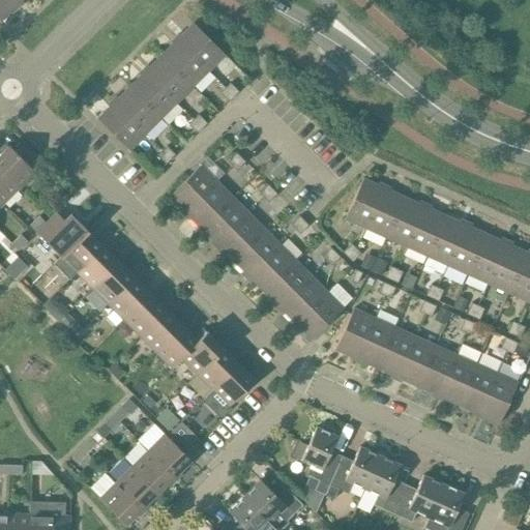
[(0,0),(0,21),(0,22),(17,5),(10,0),(0,0)]
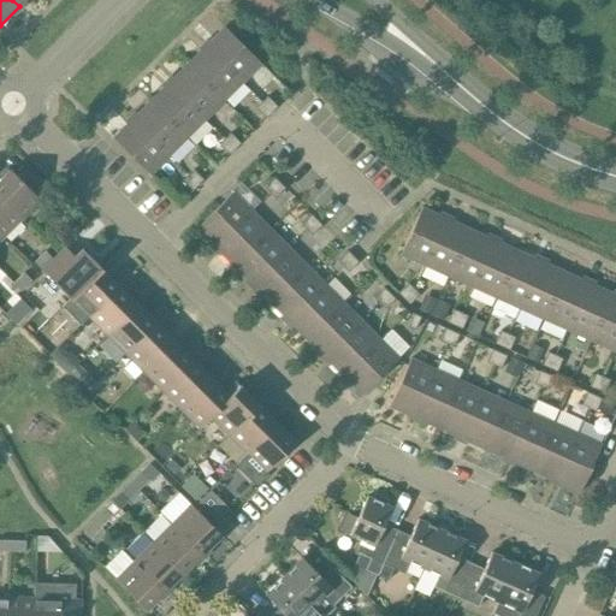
[(206,46),(242,82),(261,64),(225,27),(206,46)]
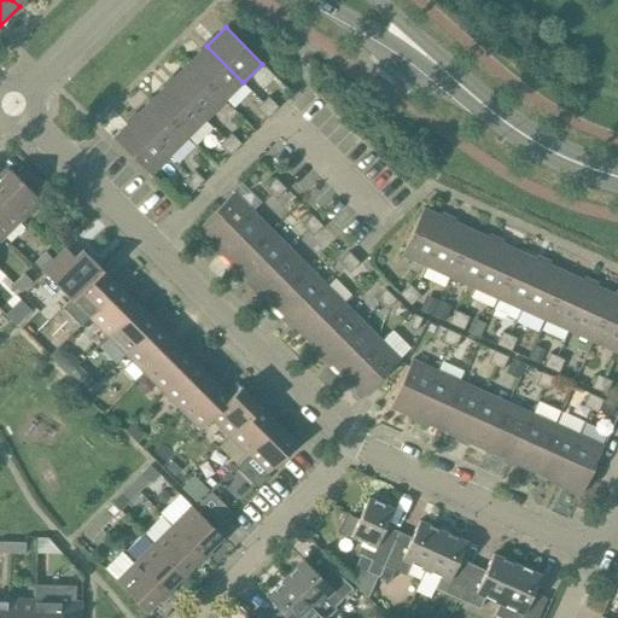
[(225,100),(243,82),(207,46),(188,64),(225,100)]
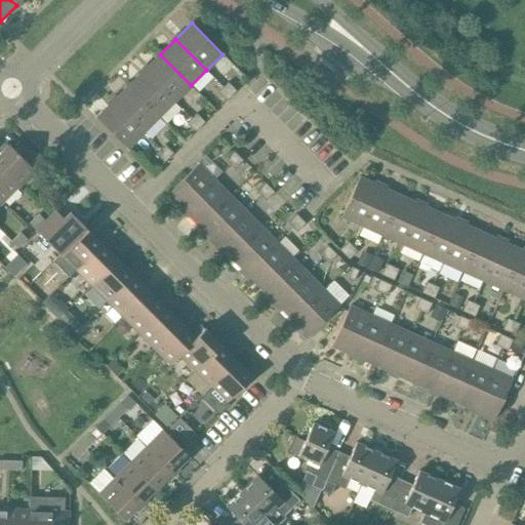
[(174,102),(191,85),(160,54),(144,71),(174,102)]
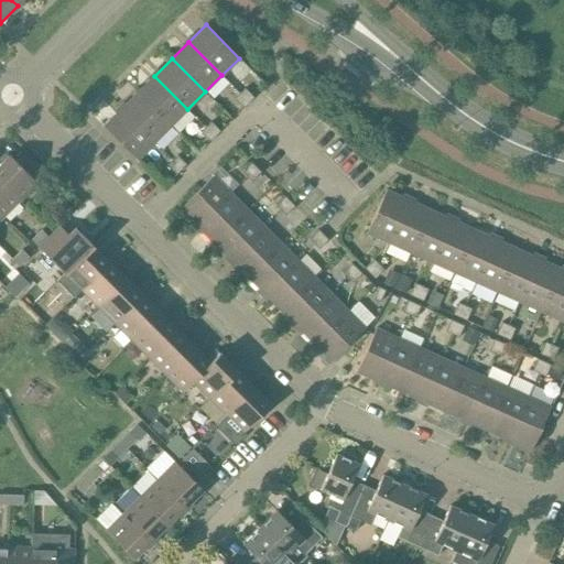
[(154,76),(138,93),(171,126),(187,109),(154,76)]
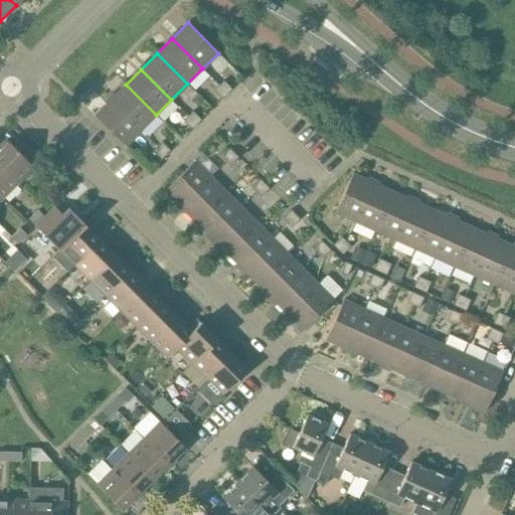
[(218,86),(227,94),(231,89),(223,80),(218,86)]
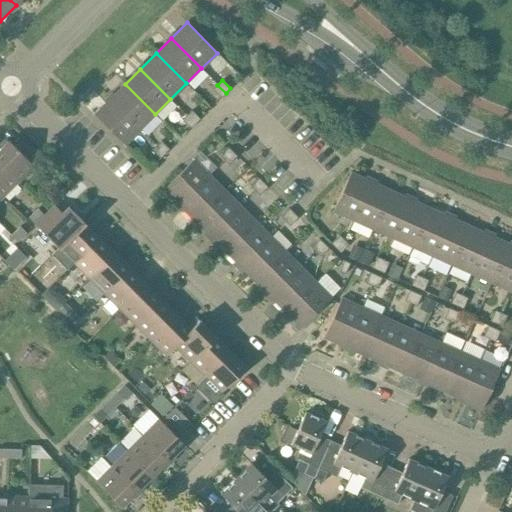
[(125,84),(109,99),(139,129),(155,114),(125,84)]
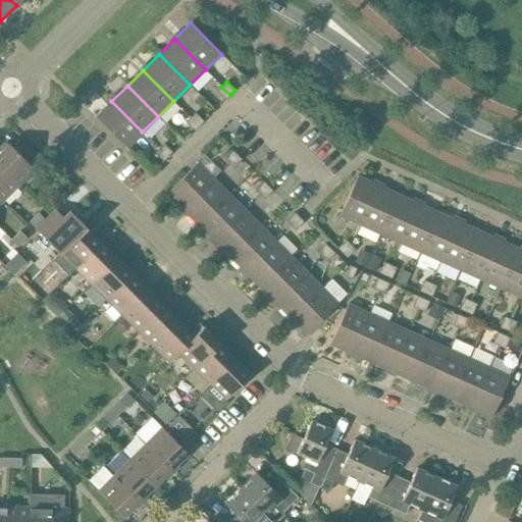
[(230,95),(221,87),(217,91),(225,100),(230,95)]
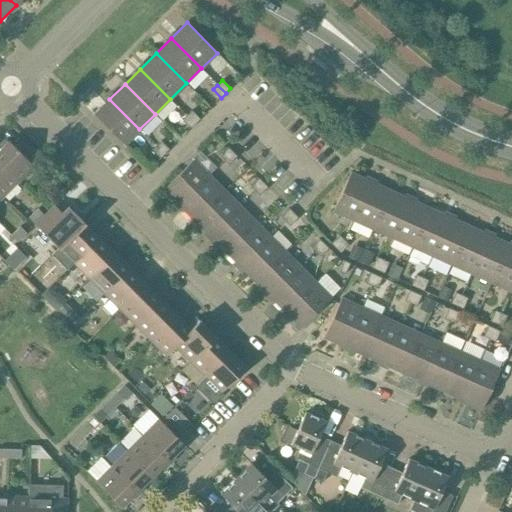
[(124,145),(139,129),(109,99),(94,115),(124,145)]
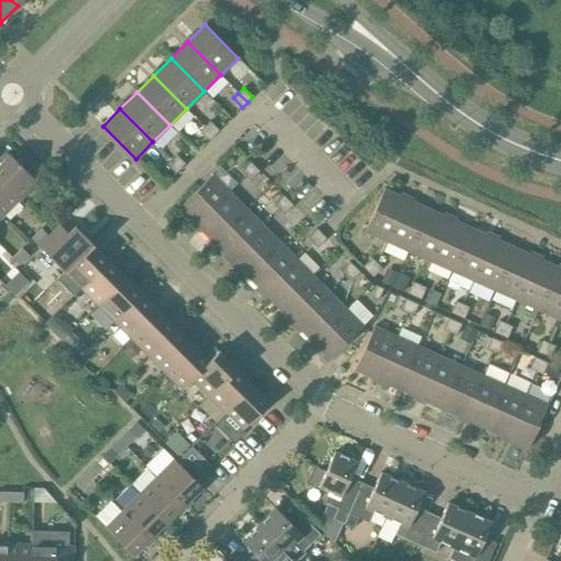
[(209,121),(205,126),(214,136),(219,130),(209,121)]
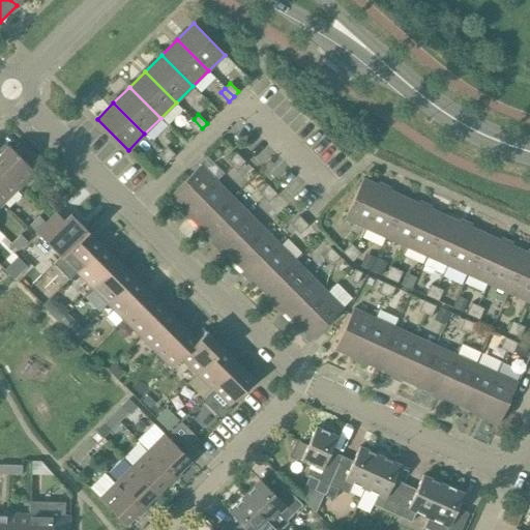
[(202,128),(194,119),(189,124),(198,133),(202,128)]
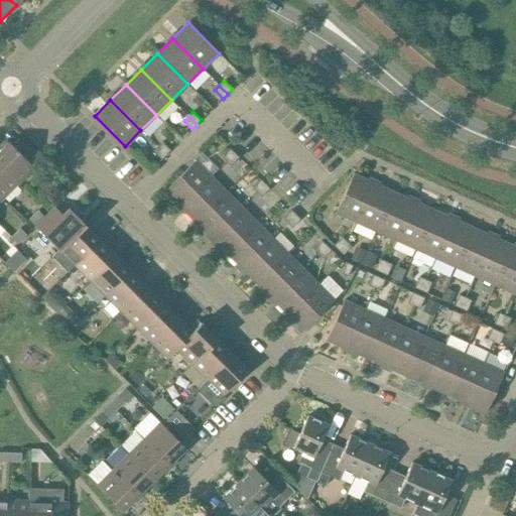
[(8,143),(0,150),(0,166),(17,184),(41,160),(22,141),(15,149),(8,143)]
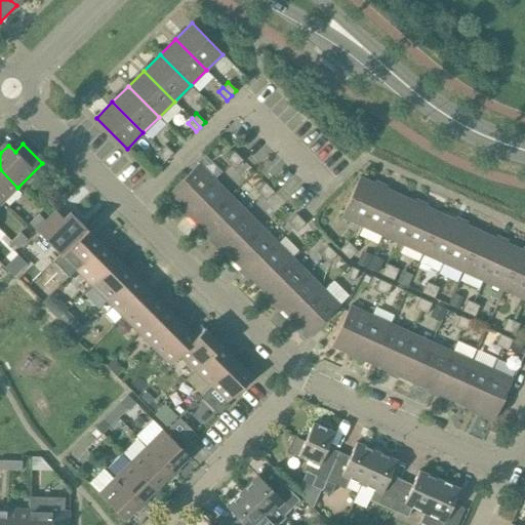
[(165,145),(160,150),(168,158),(173,154),(165,145)]
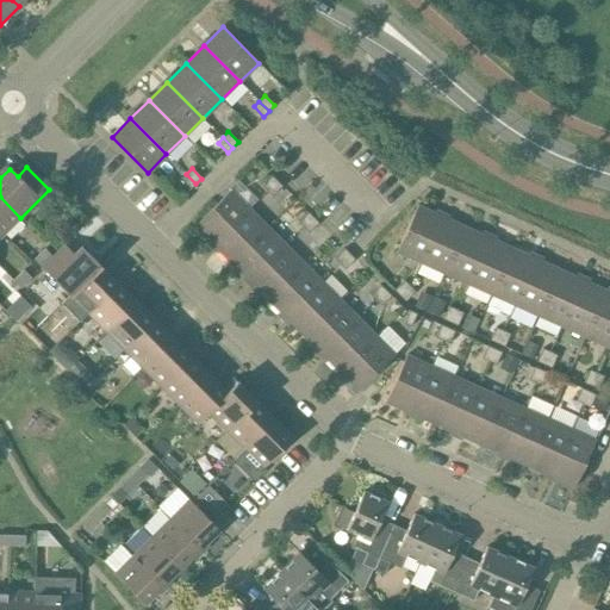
[(191,190),(195,184),(186,174),(181,180),(191,190)]
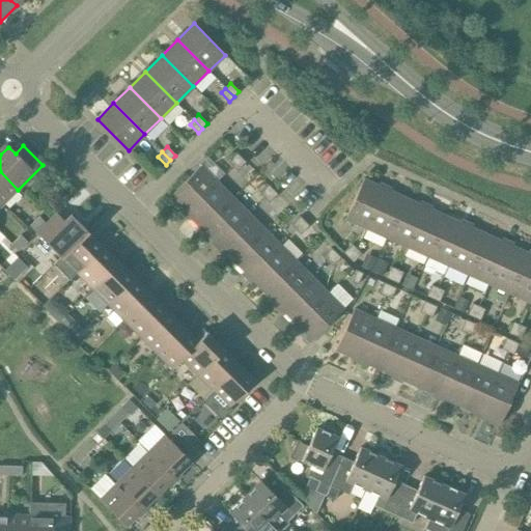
[(232,166),(241,157),(236,152),(228,162),(232,166)]
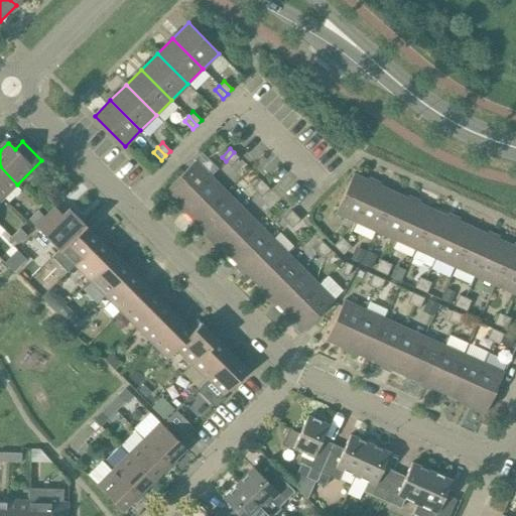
[(234,152),(226,161),(231,165),(239,157),(234,152)]
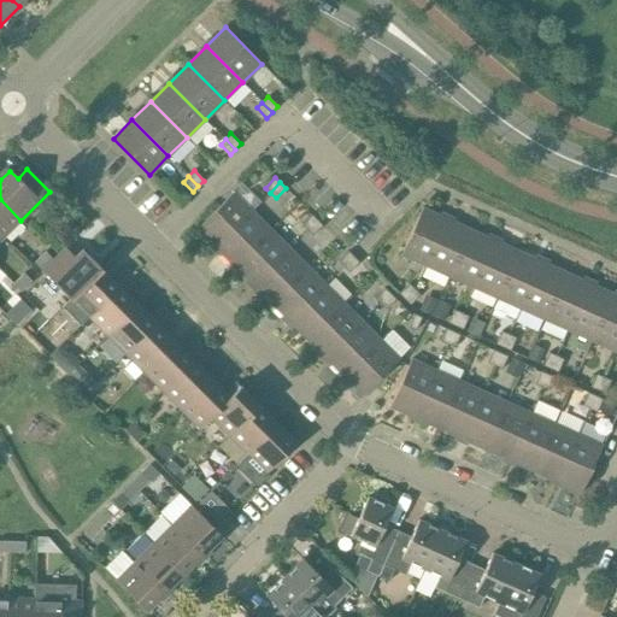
[(215,247),(252,211),(233,192),(197,229),(215,247)]
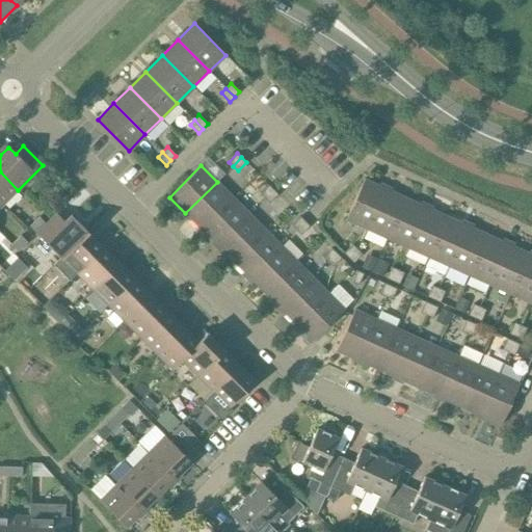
[(0,171),(0,204),(2,206),(18,190),(0,171)]
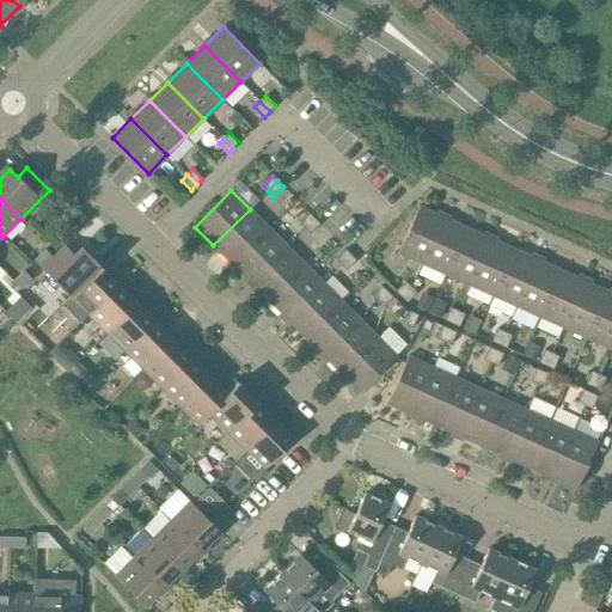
[(422,263),(444,216),(418,206),(398,252),(422,263)]
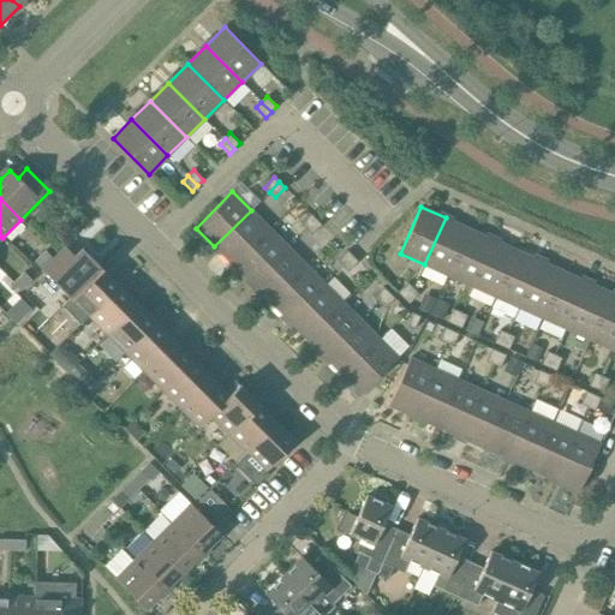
[(233,266),(269,228),(251,210),(214,246),(233,266)]
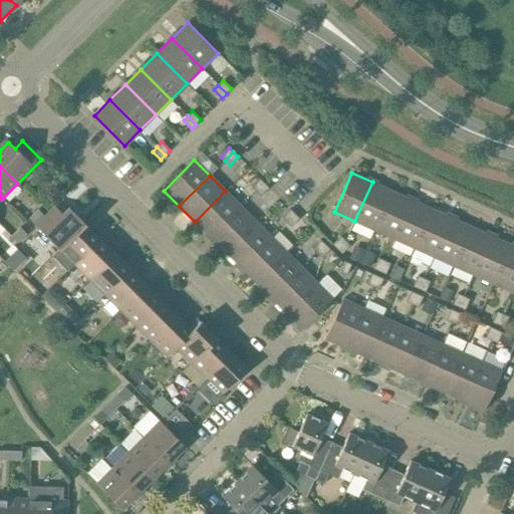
[(251,187),(256,191),(264,183),(259,179),(251,187)]
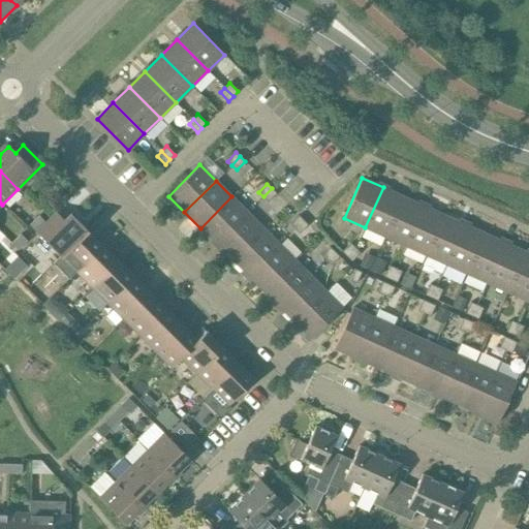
[(383,187),(365,227),(385,237),(403,196),(383,187)]
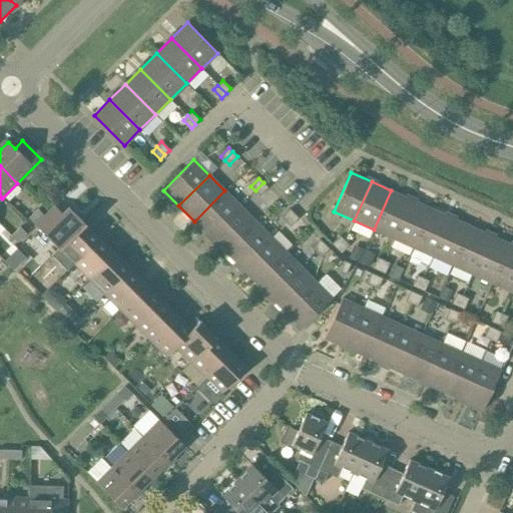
[(268,187),(264,182),(255,190),(260,195),(268,187)]
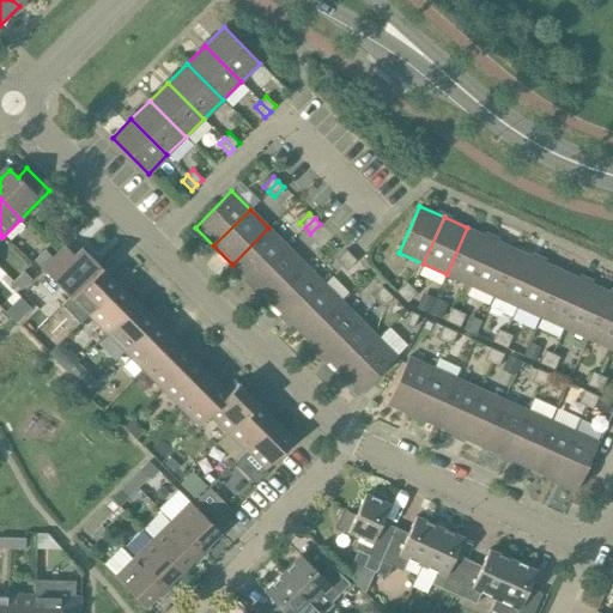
[(250,283),(286,247),(268,228),(232,265),(250,283)]
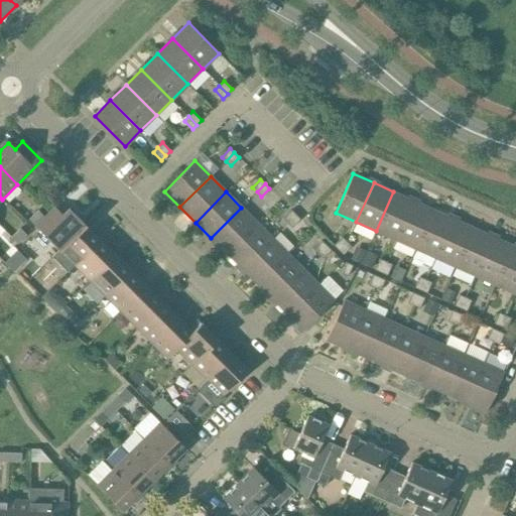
[(393,191),(376,231),(395,240),(413,201),(393,191)]
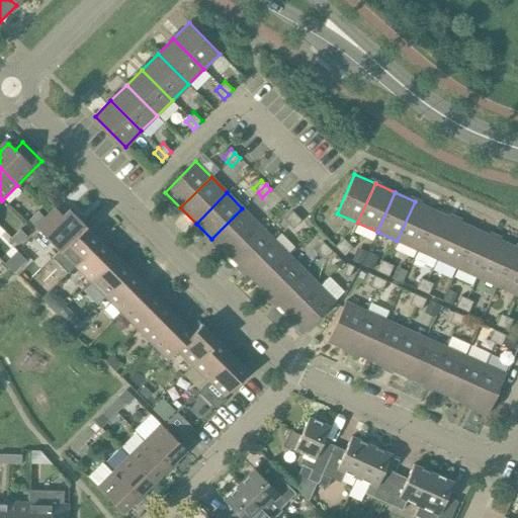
[(417,250),(435,210),(415,201),(397,241),(417,250)]
